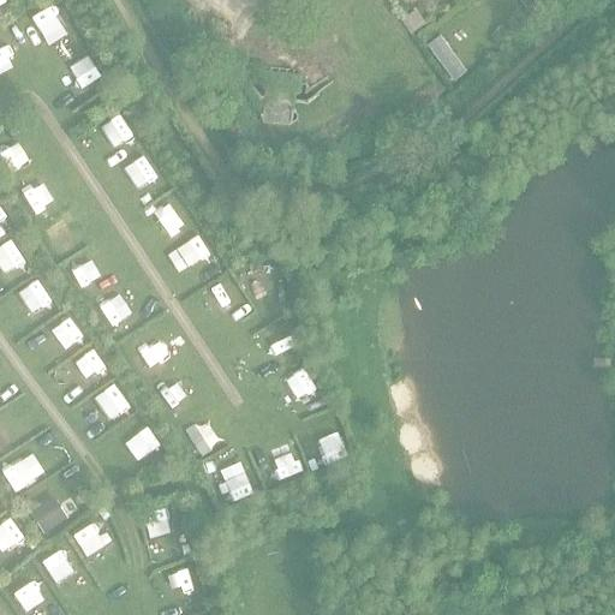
[(232,0),(238,13),(272,1),(272,0),(232,0)]
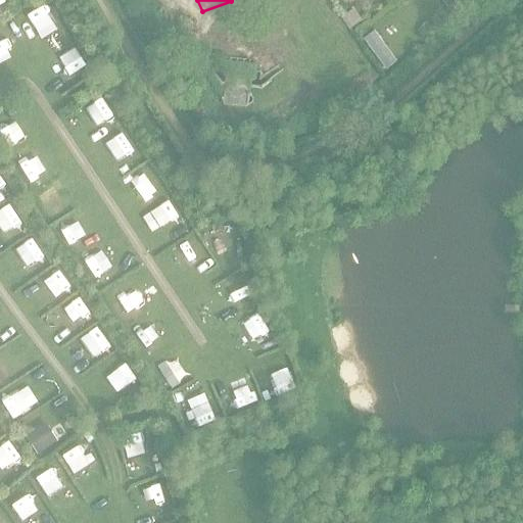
[(349,30),(362,21),(353,9),(341,17),(349,30)]
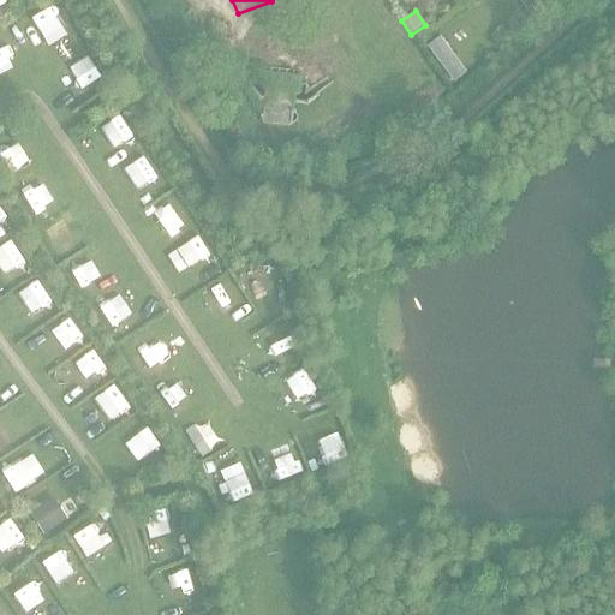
[(453,41),(472,65),(509,34),(500,22),(473,43),(464,31),(453,41)]
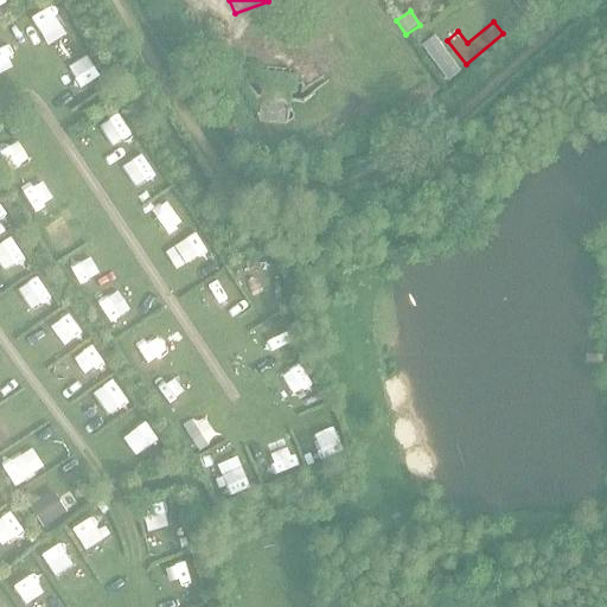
[(298,75),(259,71),(256,87),(261,87),(259,122),(287,125),(291,94),(295,94),(298,75)]
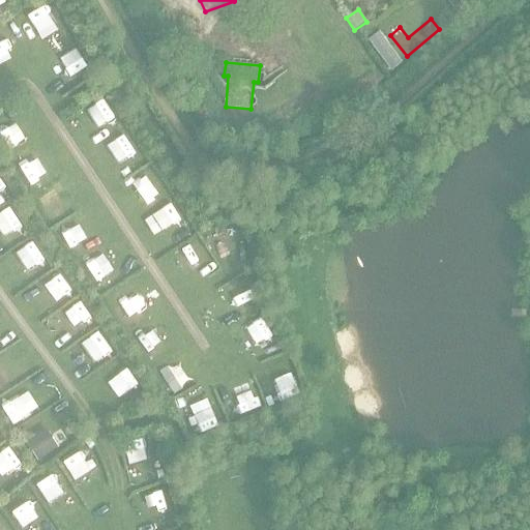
[(37,461),(58,447),(46,428),(25,441),(37,461)]
